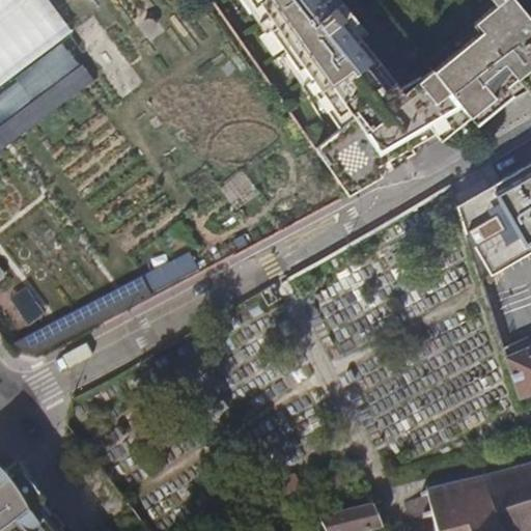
[(51,0),(0,0),(0,86),(73,28),(51,0)]
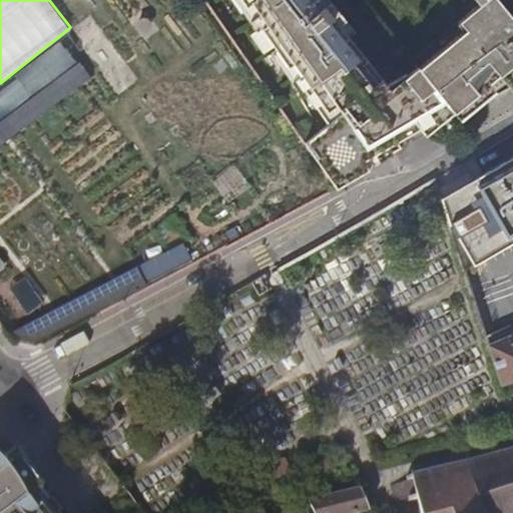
[(246,0),(332,121),(305,142),(337,188),(344,184),(370,169),(365,160),(420,129),(428,137),(457,114),(418,66),(389,88),(339,24),(345,20),(329,0),(246,0)]
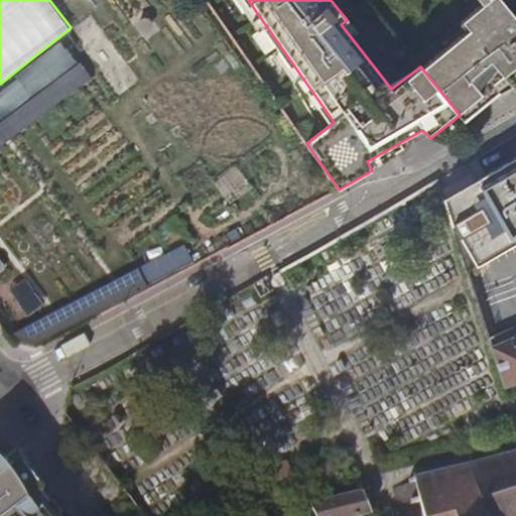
[(515,15),(503,0),(483,0),(487,4),(473,15),(478,22),(420,67),(460,115),(506,76),(515,88),(515,15)]
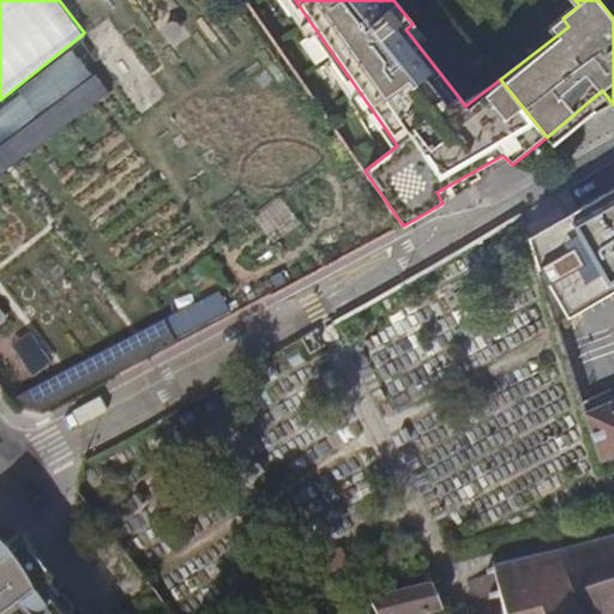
[(167,16),(173,17),(178,12),(178,7),(174,1),(169,1),(164,5),(163,11),(167,16)]
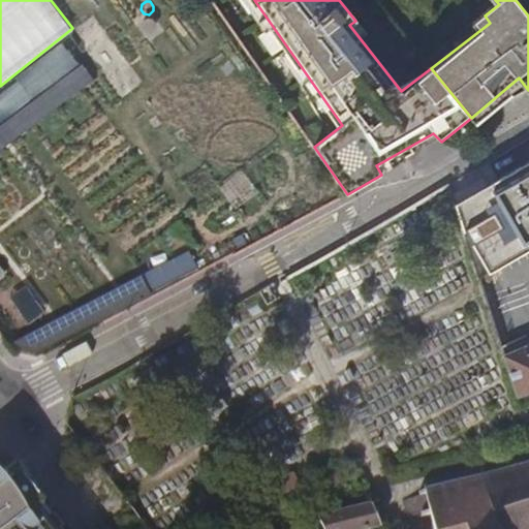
[(0,150),(96,78),(68,40),(21,75),(29,87),(0,110),(0,150)]
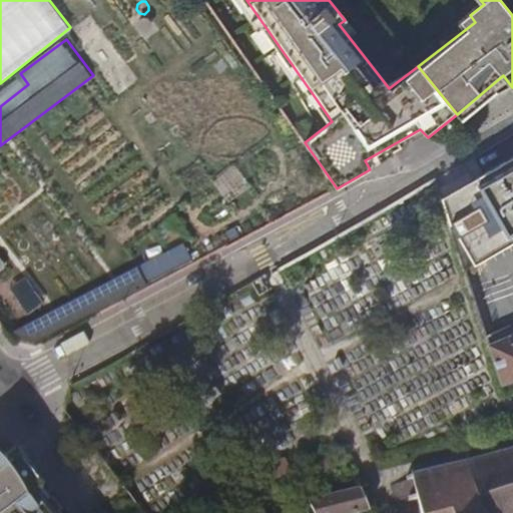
[(512,157),(442,199),(465,269),(512,242),(512,157)]
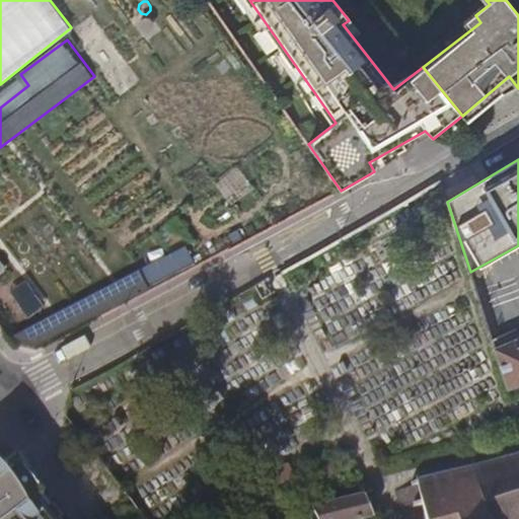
[(199,266),(188,243),(6,339),(13,348),(36,352),(199,266)]
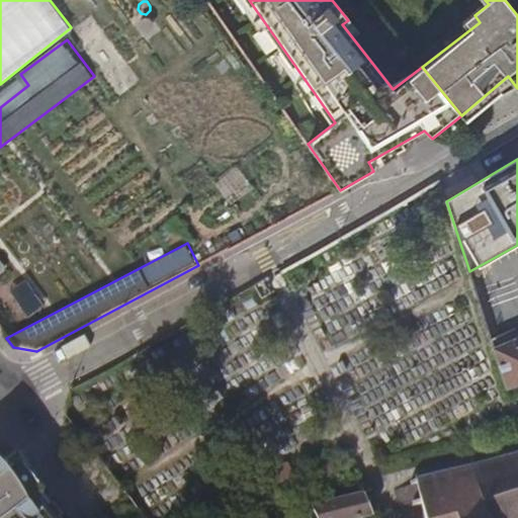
[(507,396),(517,391),(517,326),(510,329),(507,323),(487,330),(507,396)]
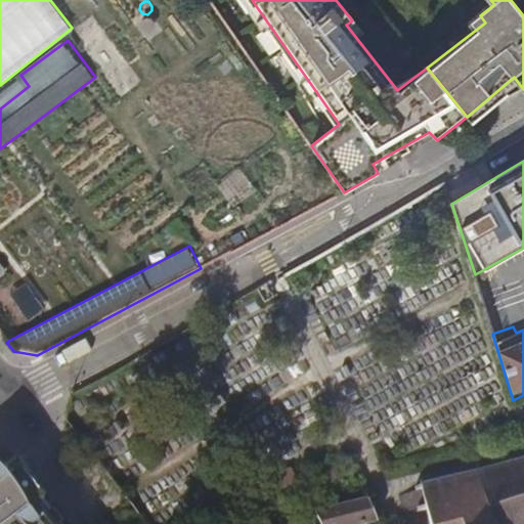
[(523,523),(523,455),(506,461),(508,466),(478,474),(477,469),(474,469),(475,475),(455,480),(453,475),(450,475),(451,481),(424,489),(423,483),(420,484),(421,490),(416,491),(417,494),(399,499),(404,515),(416,512),(416,514),(426,512),(428,523),(523,523)]
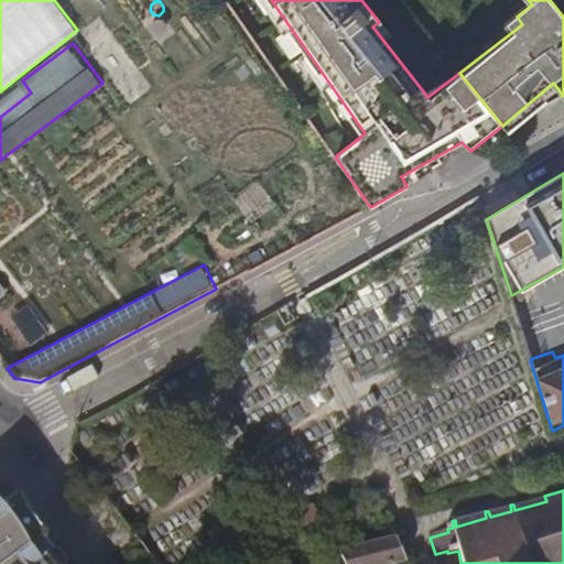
[(0,563),(73,563),(19,492),(12,496),(8,498),(3,501),(0,502),(0,563)]
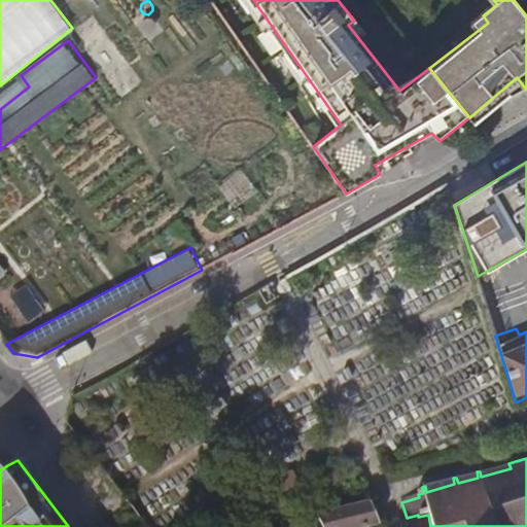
[(373,503),(317,516),(322,526),(370,526),(380,525),(373,503)]
